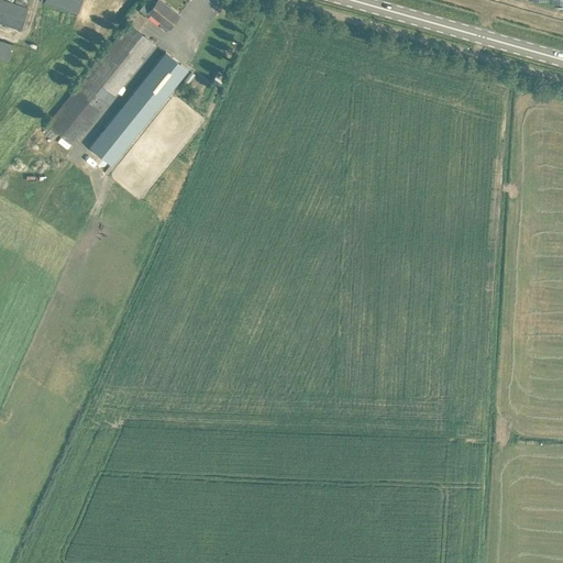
[(0,0),(0,21),(21,29),(29,7),(7,0),(0,0)]
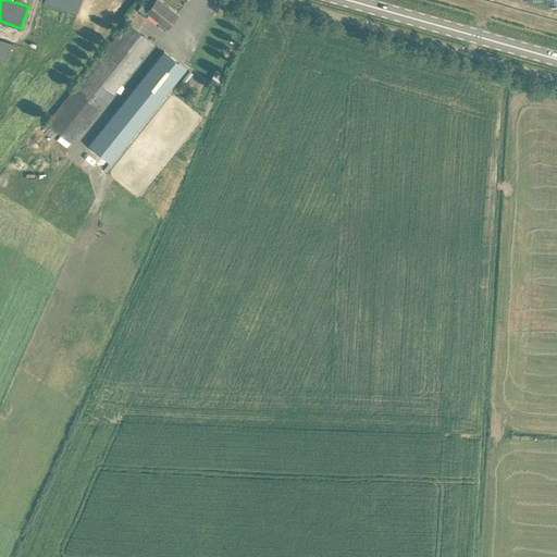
[(77,13),(81,0),(44,0),(44,2),(77,13)]
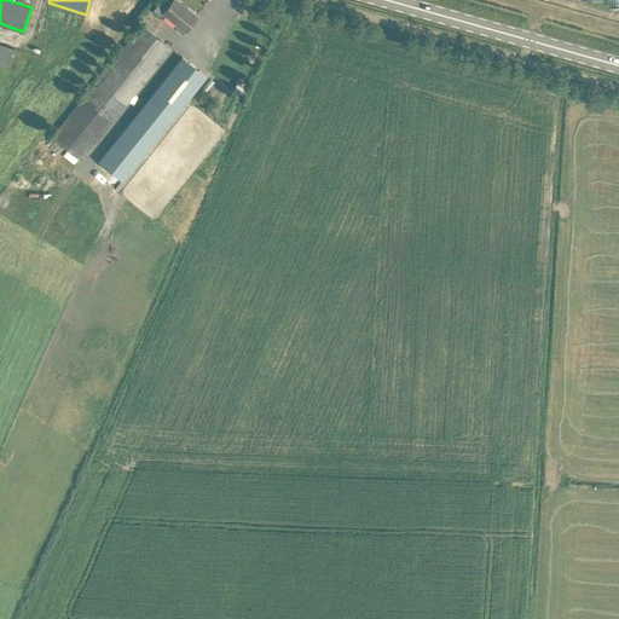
[(196,16),(177,0),(173,0),(171,3),(167,0),(161,0),(154,10),(161,16),(163,12),(178,24),(175,28),(183,34),(196,16)]
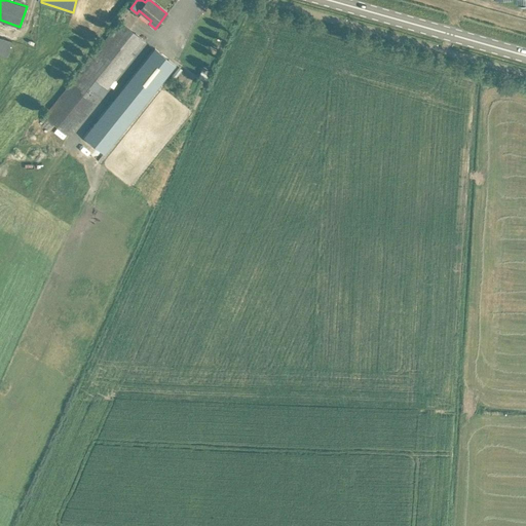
[(68,135),(146,41),(121,21),(43,115),(68,135)]
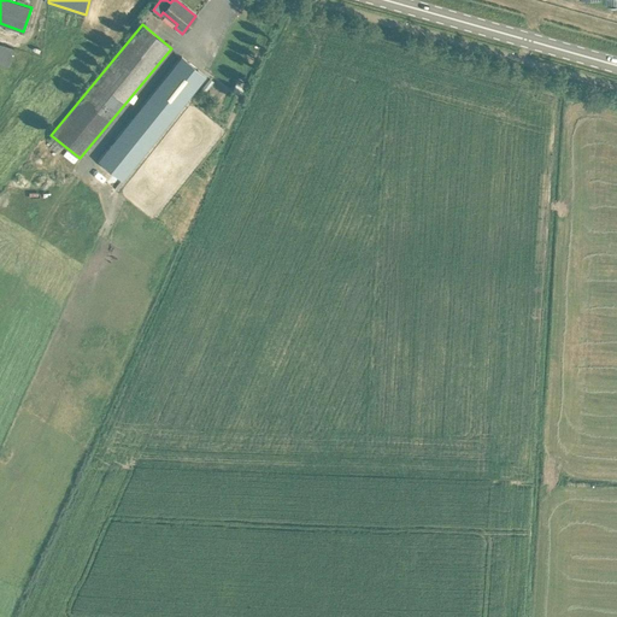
[(0,63),(6,65),(13,47),(0,42),(0,63)]
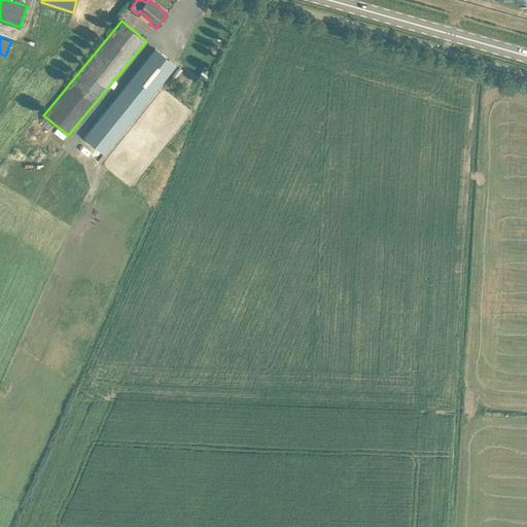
[(176,65),(155,47),(83,137),(105,153),(176,65)]
